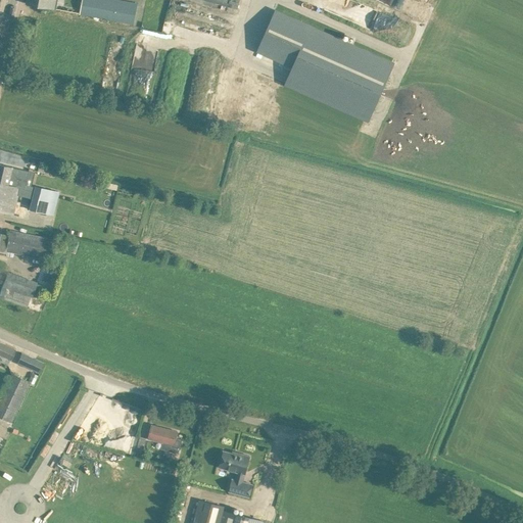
[(27,0),(27,3),(55,9),(57,0),(27,0)]
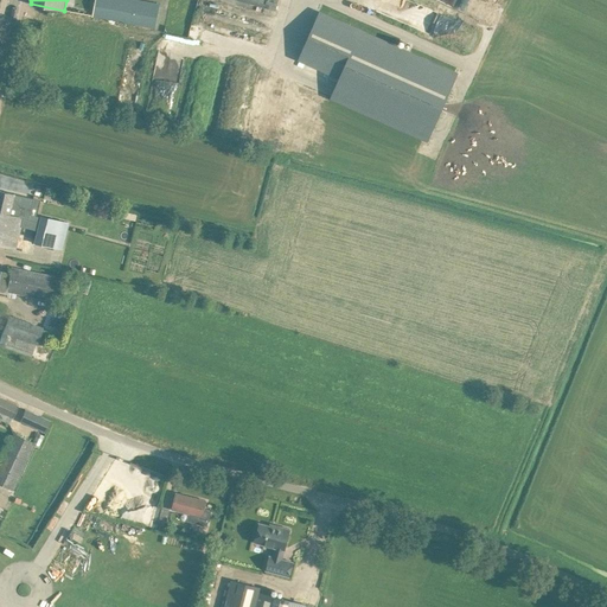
[(160,5),(136,0),(96,0),(94,16),(155,27),(160,5)]
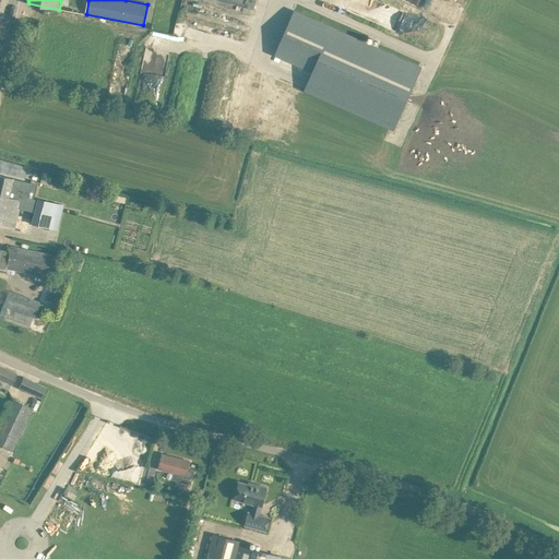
[(219,0),(253,9),(254,0),(219,0)]
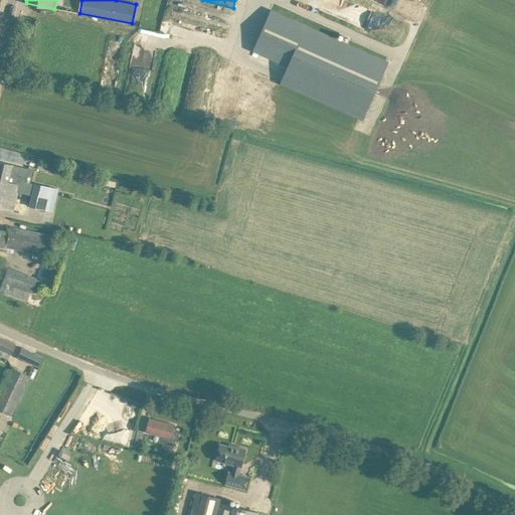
[(355,24),(390,37),(395,24),(350,7),(348,12),(358,16),(355,24)]
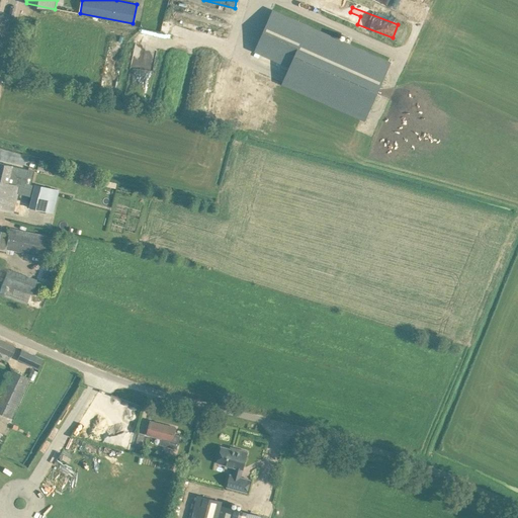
[(391,61),(273,9),(254,51),(290,66),(282,84),(364,120),(391,61)]
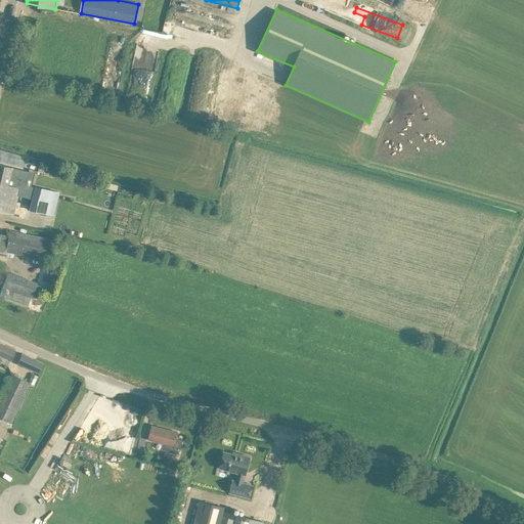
[(0,164),(0,211),(12,215),(19,188),(24,189),(26,183),(27,180),(28,172),(19,169),(5,166),(0,164)]
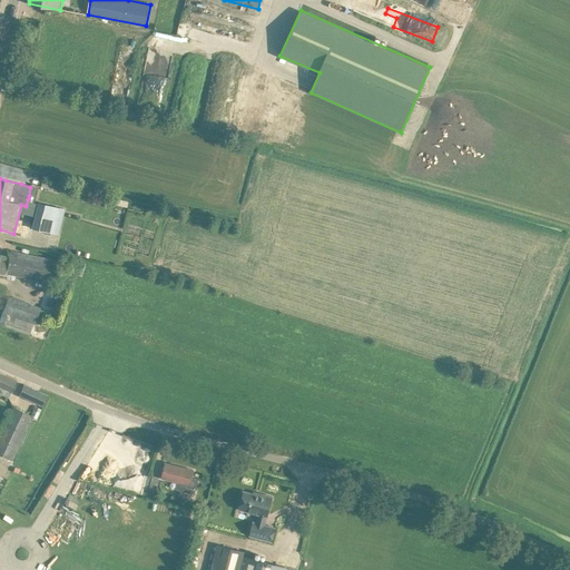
[(112,196),(110,204),(115,205),(116,204),(126,206),(128,200),(112,196)]
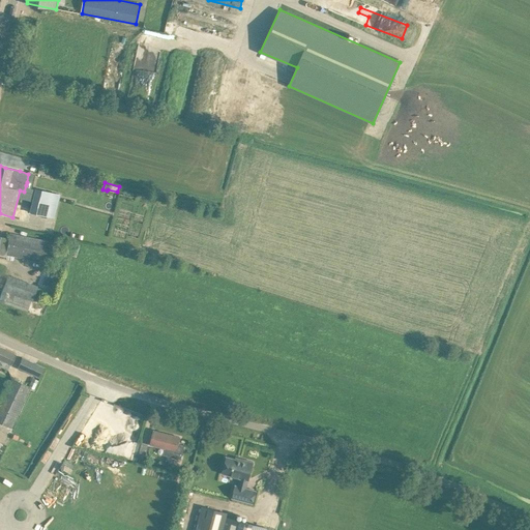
[(35,187),(29,211),(54,218),(60,194),(35,187)]
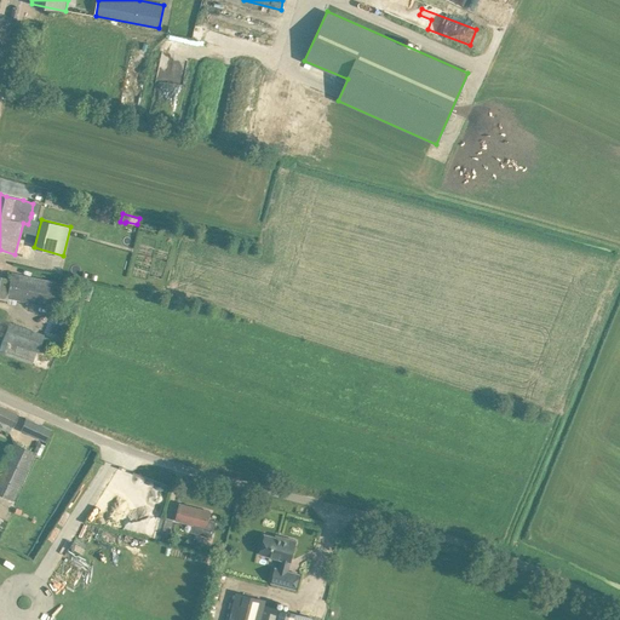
[(7,298),(19,300),(63,309),(68,286),(23,276),(11,274),(11,279),(0,277),(0,299),(7,300),(7,298)]
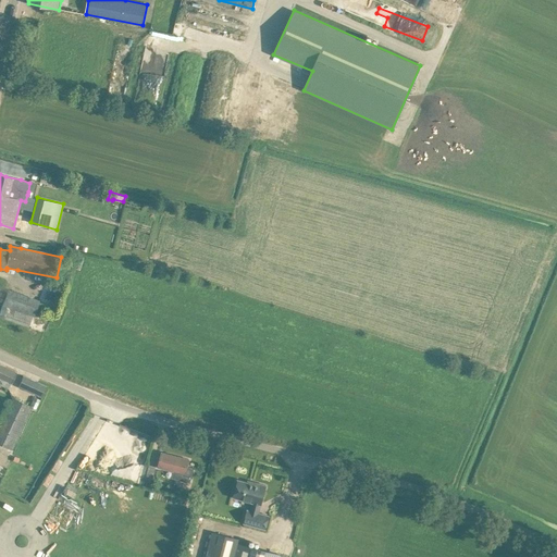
[(8,289),(2,305),(34,316),(38,301),(8,289)]
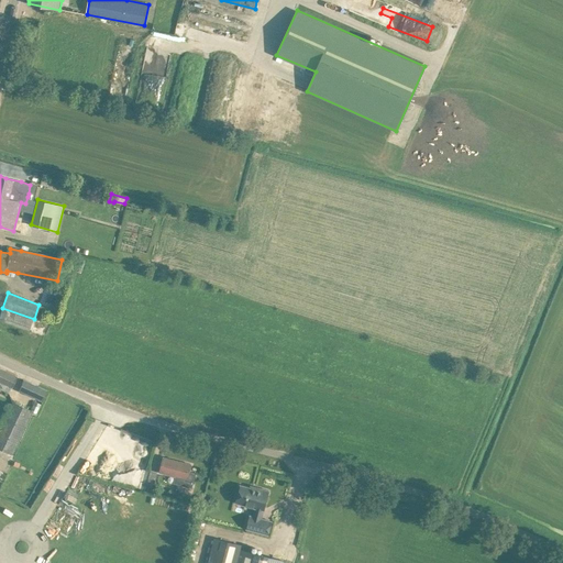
[(2,308),(0,313),(0,320),(30,331),(34,319),(2,308)]
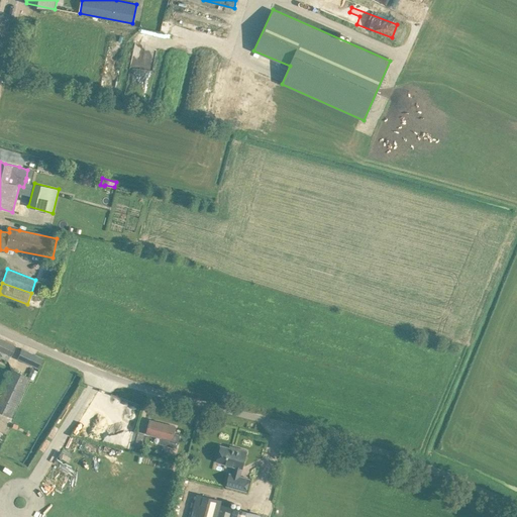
[(0,350),(10,356),(15,345),(0,338),(0,350)]
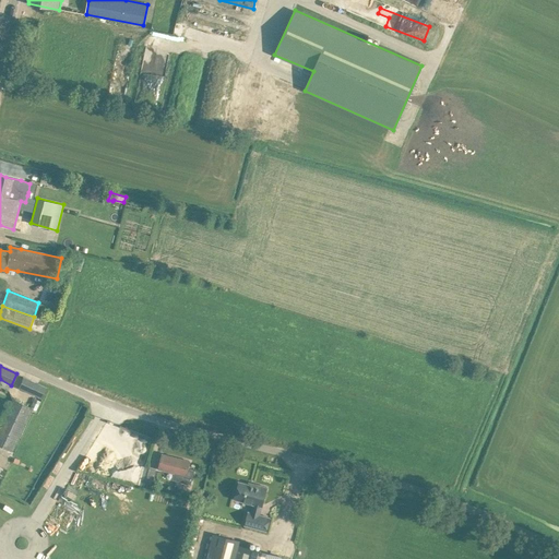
[(42,399),(46,388),(23,377),(18,388),(42,399)]
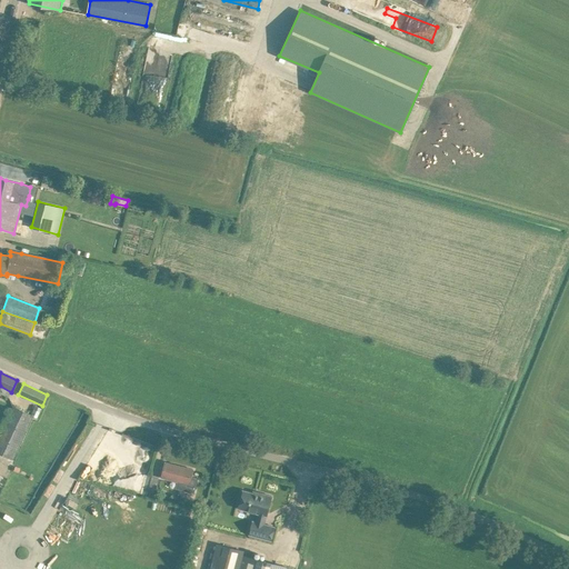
[(12,407),(0,432),(0,453),(11,459),(31,416),(12,407)]
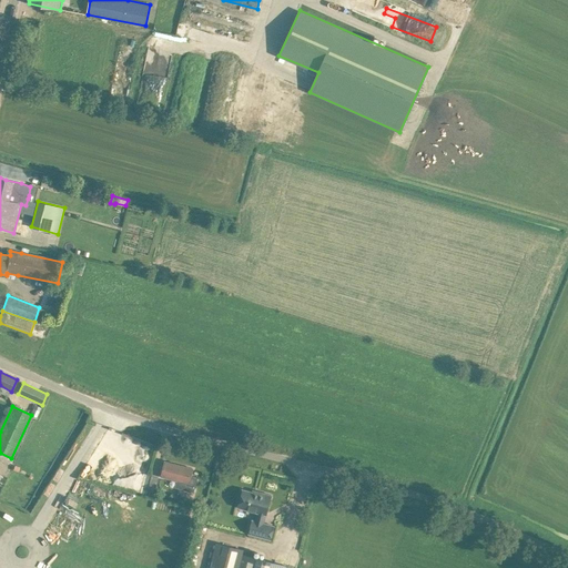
[(165,462),(163,472),(162,477),(176,480),(176,483),(175,488),(194,493),(198,478),(190,476),(192,468),(165,462)]
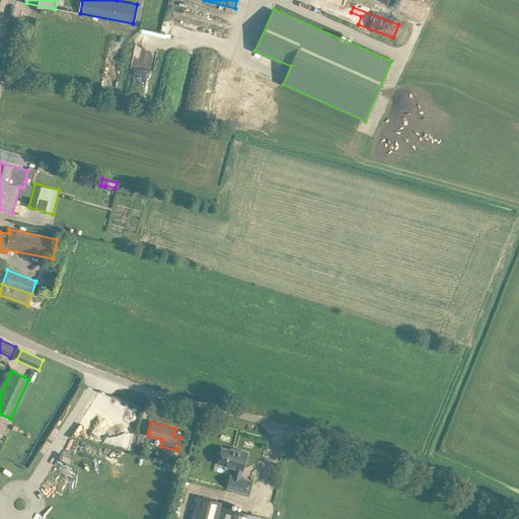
[(65,447),(82,453),(86,443),(69,437),(65,447)]
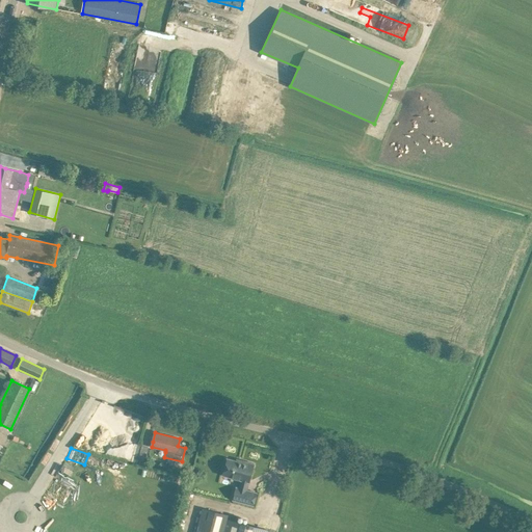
[(228,458),(223,475),(242,480),(239,488),(237,487),(233,500),(254,505),(257,493),(246,490),(248,482),(249,482),(255,463),(241,460),(241,462),(228,458)]
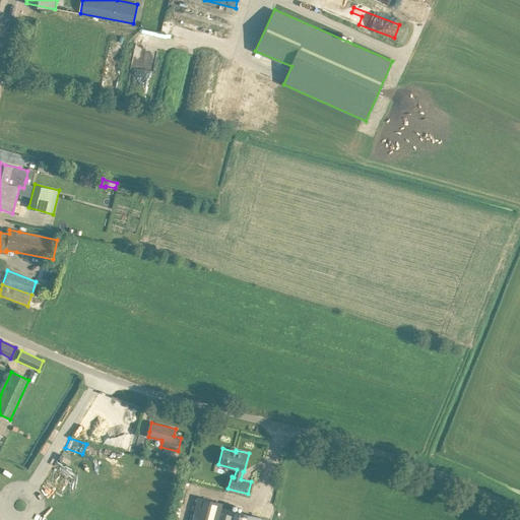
[(262,519),(263,518),(221,508),(222,504),(198,497),(192,519),(262,519)]
